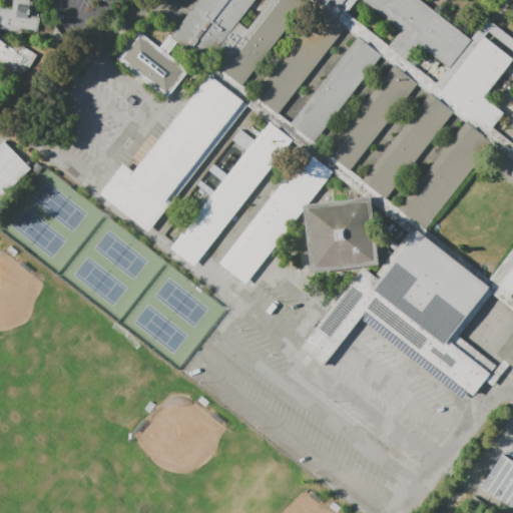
[(41,19),(39,34),(23,32),(23,35),(0,31),(0,9),(13,12),(15,2),(16,2),(16,0),(29,0),(29,1),(31,1),(31,3),(34,4),(32,18),(41,19)]
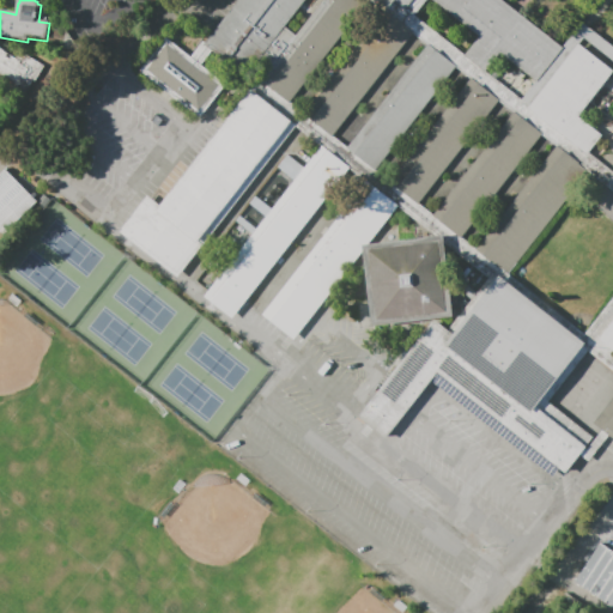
[(237,0),(301,0),(249,66),(210,36),(237,0)]
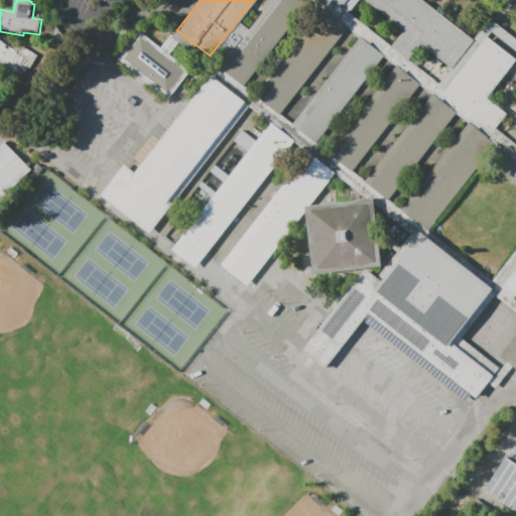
[(282,0),(311,0),(318,5),(252,91),(227,71),(282,0)]
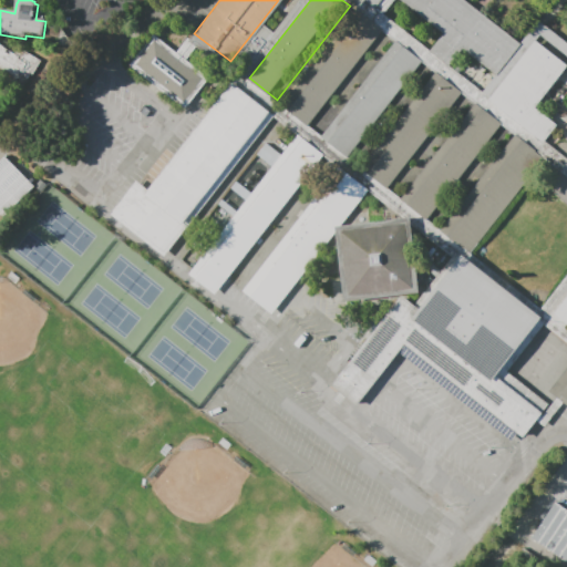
[(385,0),(378,11),(363,0),(385,0)]
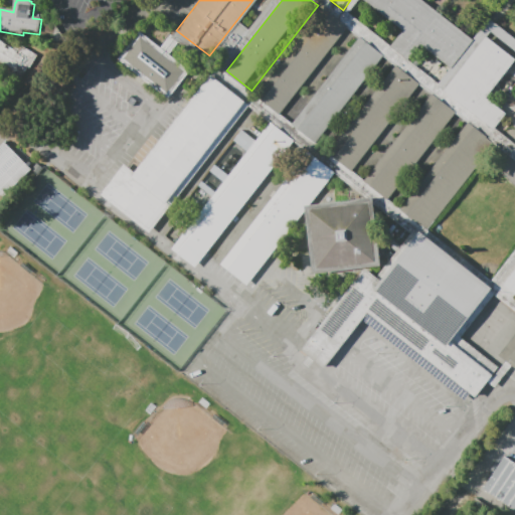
[(424,0),(438,10),(402,55),(393,47),(405,31),(365,0),(424,0)]
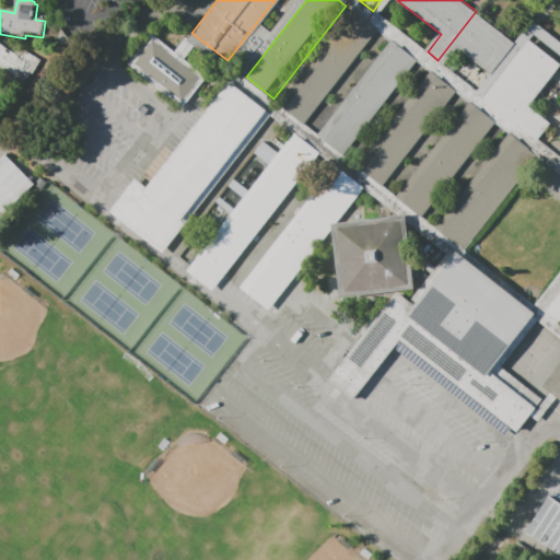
[(356,12),(383,34),(310,127),(283,105),(356,12)]
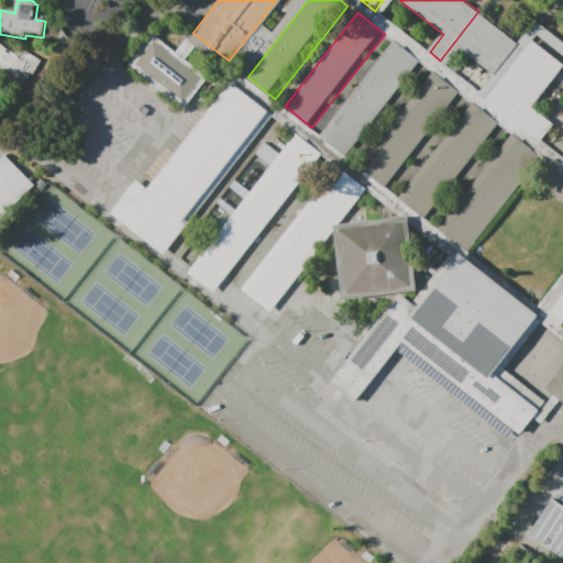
[(155,35),(210,79),(186,110),(131,67),(155,35)]
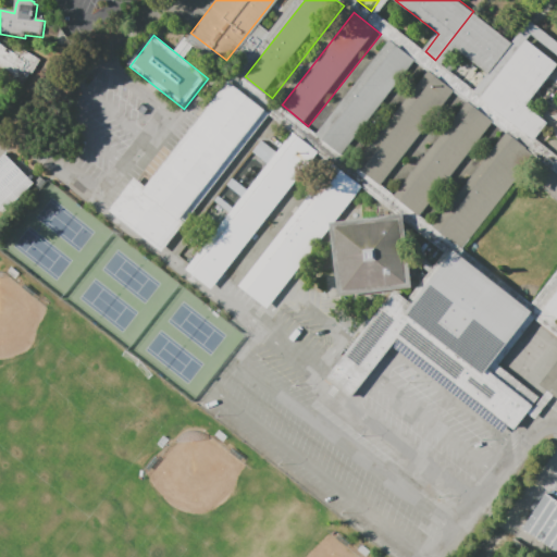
[(525,40),(556,64),(556,66),(525,107),(546,124),(533,141),(480,99),(525,40)]
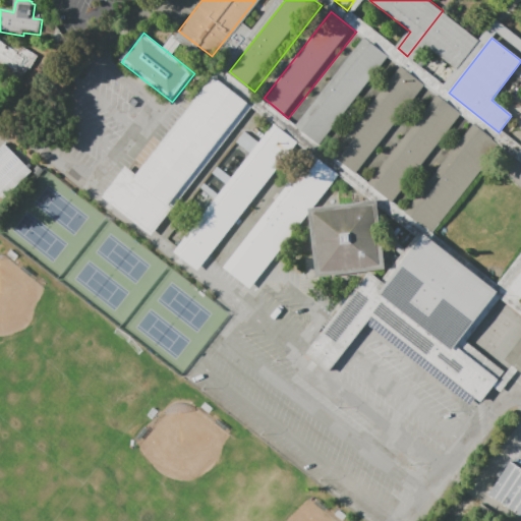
[(366,41),(392,60),(324,147),(298,127),(366,41)]
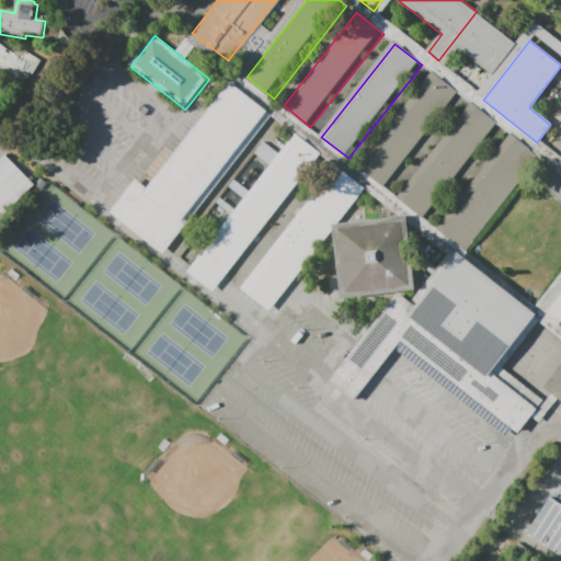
[(20,49),(42,63),(34,77),(32,76),(21,93),(3,83),(8,76),(0,70),(0,46),(16,56),(20,49)]
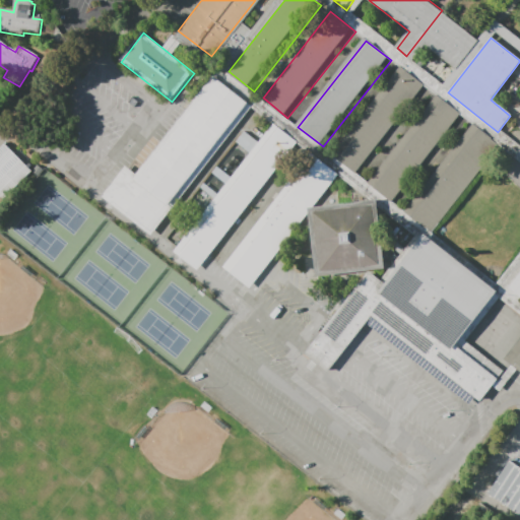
[(402,68),(428,88),(360,175),(334,154),(402,68)]
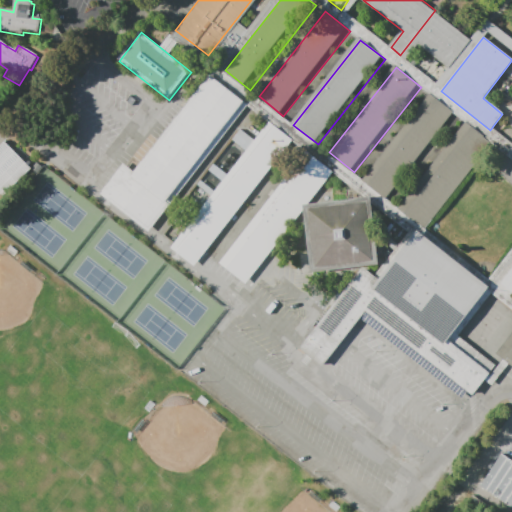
[(208,76),(242,101),(165,202),(169,205),(149,233),(99,195),(122,165),(133,173),(208,76)]
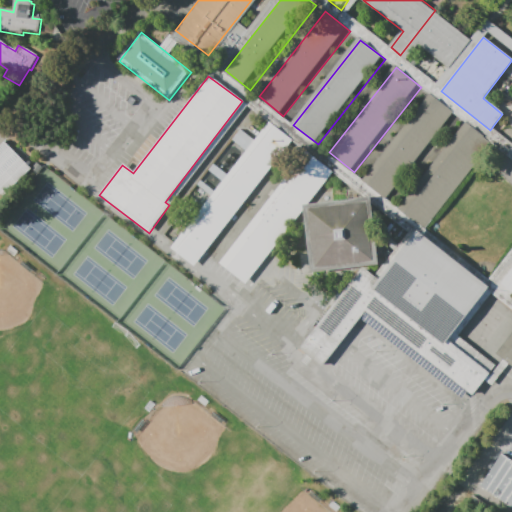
[(432,97),(456,116),(390,201),(365,182),(432,97)]
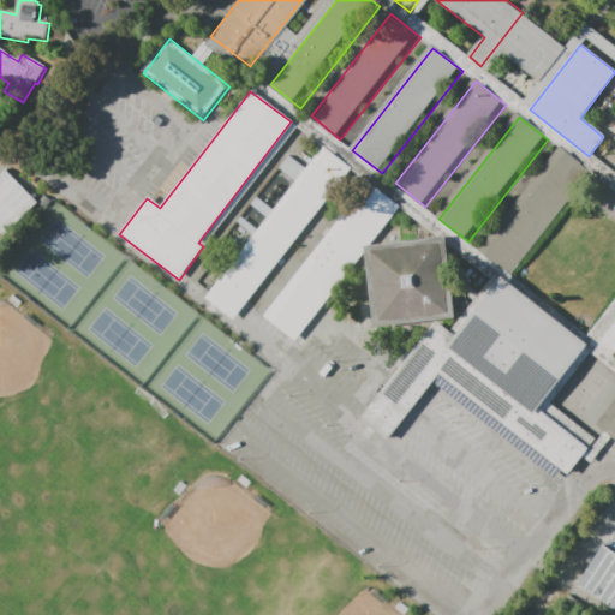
[(323,147),(352,169),(234,321),(206,298),(323,147)]
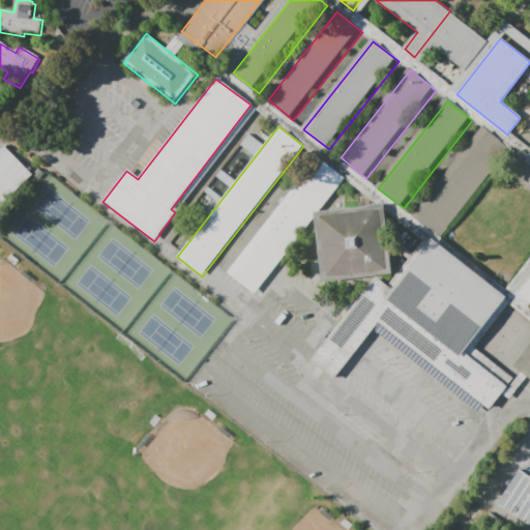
[(486,129),(511,150),(442,238),(417,217),(486,129)]
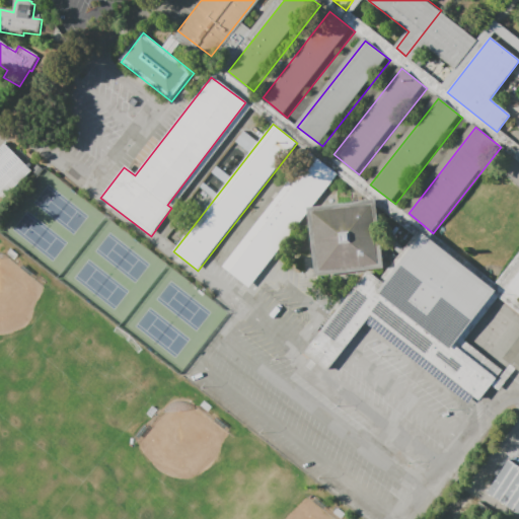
[(0,146),(0,196),(2,199),(30,171),(4,143),(0,146)]
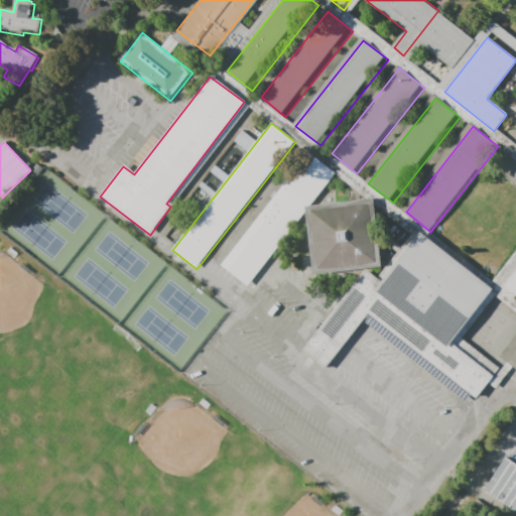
[(309,152),(336,172),(248,285),(222,265),(309,152)]
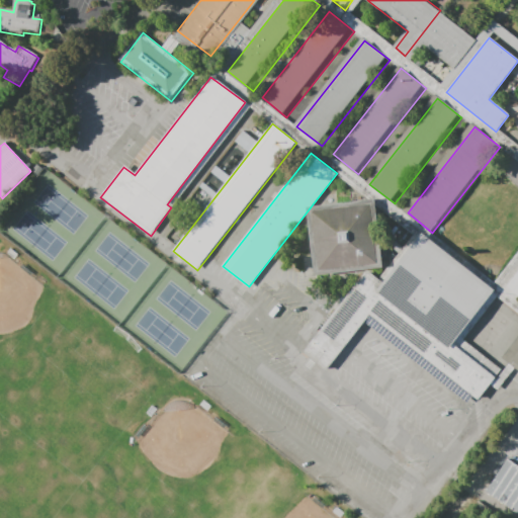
[(313,206),(381,197),(390,266),(365,269),(321,275),(313,206)]
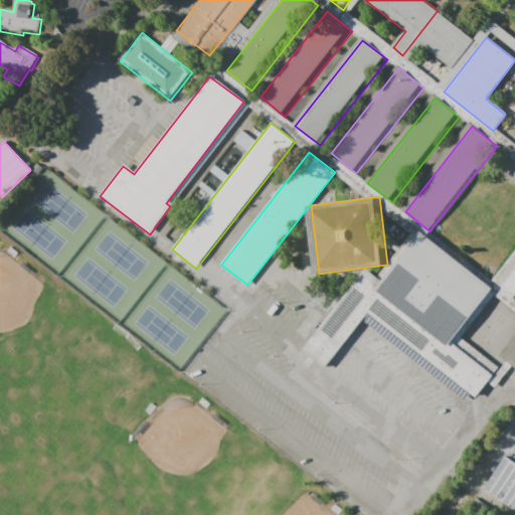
[(363,268),(300,349),(323,368),(366,312),(474,396),(497,366),(461,336),(466,329),(514,368),(514,310),(489,290),(491,288),(418,230),(379,280),(363,268)]
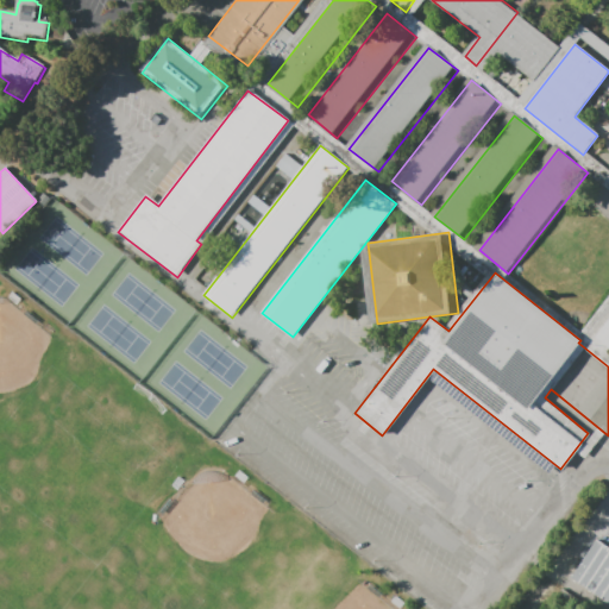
[(608,319),(595,338),(608,349),(608,319)]
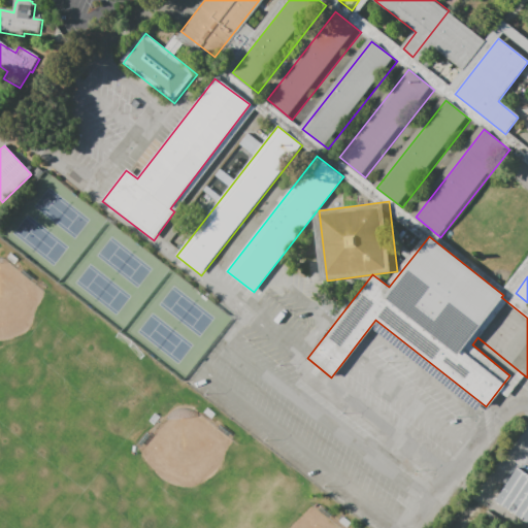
[(493,503),(527,521),(527,475),(513,467),(493,503)]
